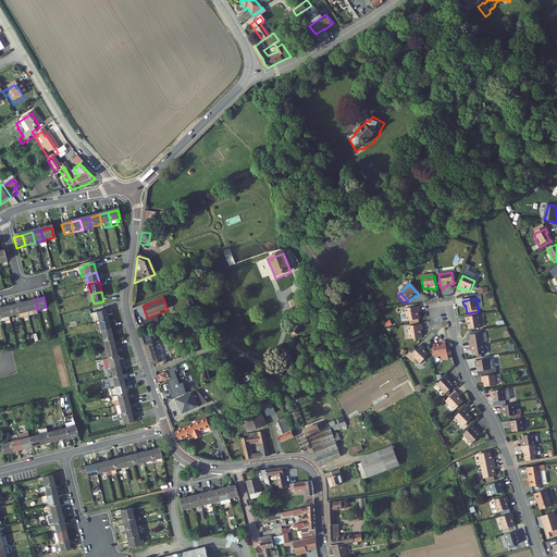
[(28,312),(37,310),(35,300),(25,302),(28,312)]
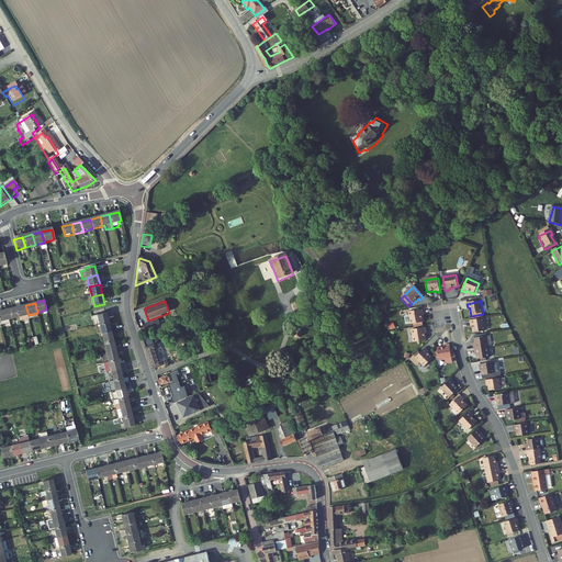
[(300,304),(291,307),(295,319),(304,316),(300,304)]
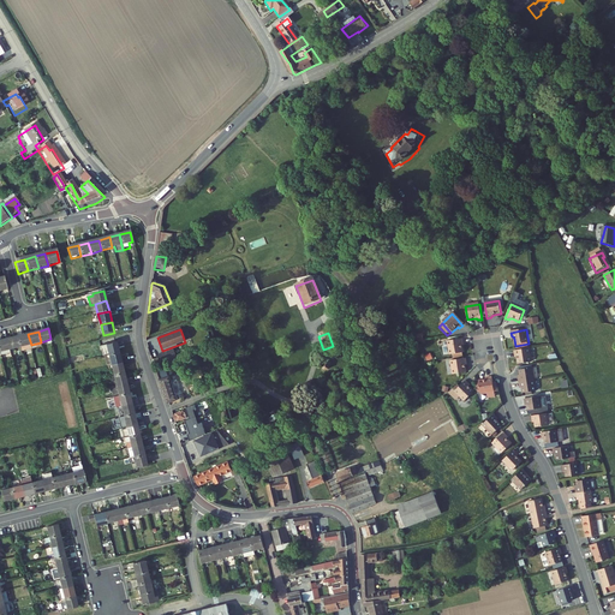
[(21,347),(31,345),(28,334),(18,336),(21,347)]
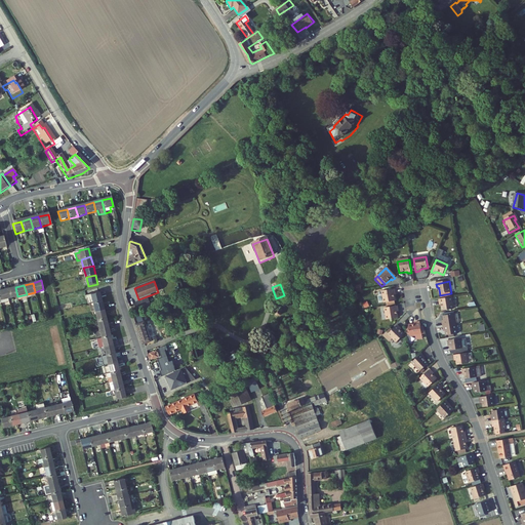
[(9,298),(17,296),(15,287),(6,290),(9,298)]
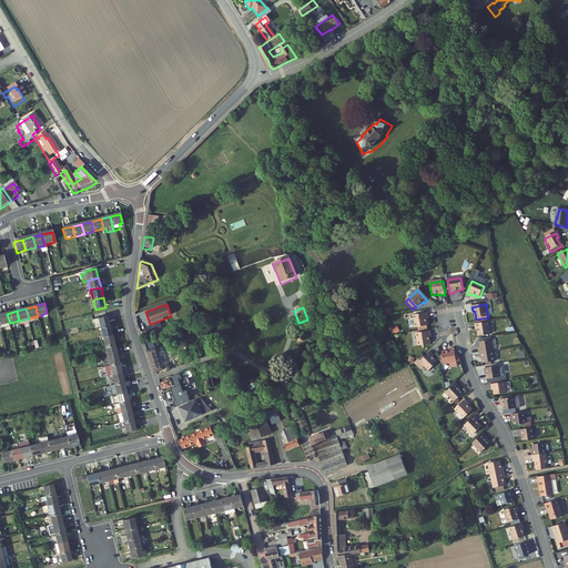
[(428,313),(414,315),(416,327),(418,327),(427,326),(428,325),(427,318),(426,316),(428,316),(428,313)]
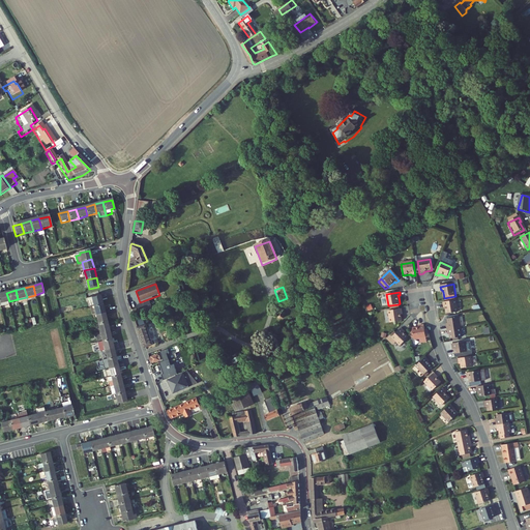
[(10,306),(9,301),(6,293),(0,294),(0,302),(1,308),(10,306)]
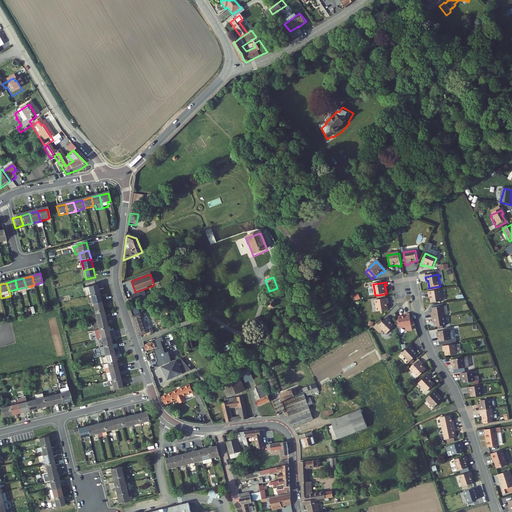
[(99,294),(97,285),(84,289),(86,298),(90,297),(99,294)]
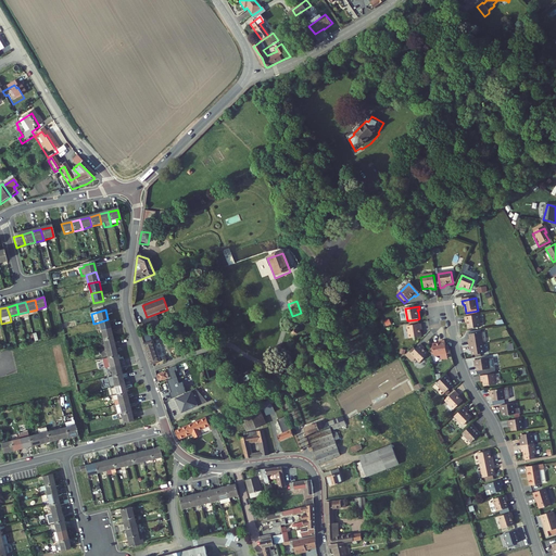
[(479,317),(465,319),(466,324),(467,324),(468,326),(468,330),(480,328),(479,317)]
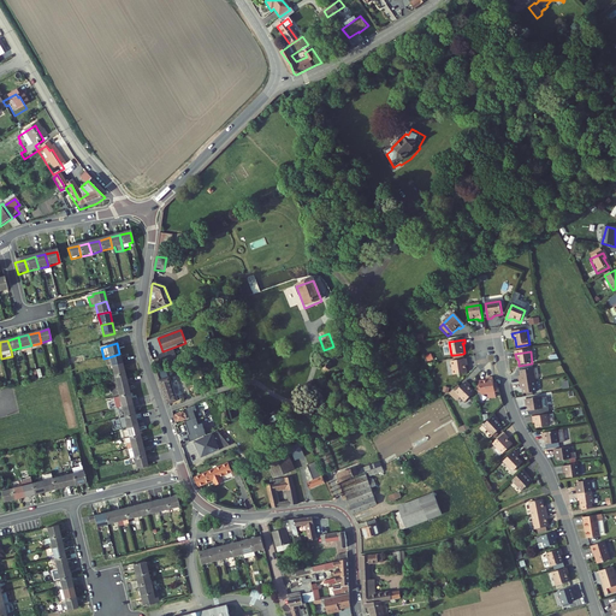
[(123,365),(119,354),(108,357),(112,367),(123,365)]
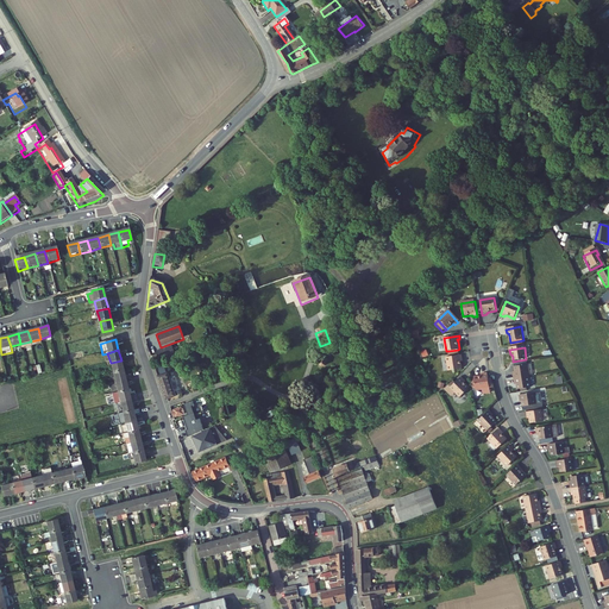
[(462,355),(446,357),(449,371),(462,369),(460,362),(460,359),(463,359),(462,355)]
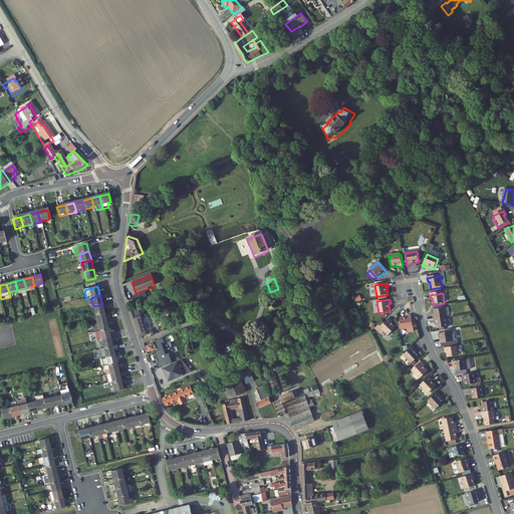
[(104,312),(102,304),(93,306),(95,315),(104,312)]
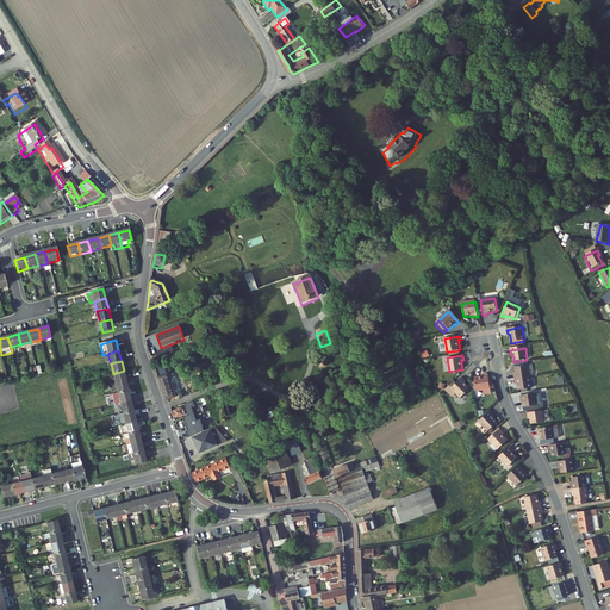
[(528,366),(515,368),(516,373),(516,375),(514,375),(515,380),(530,378),(528,366)]
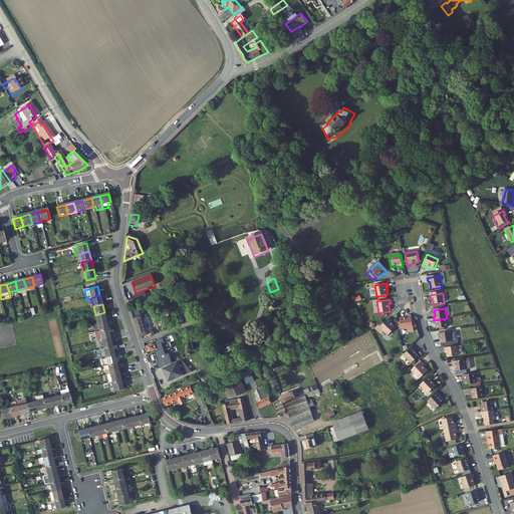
[(106,321),(104,312),(95,315),(97,323),(106,321)]
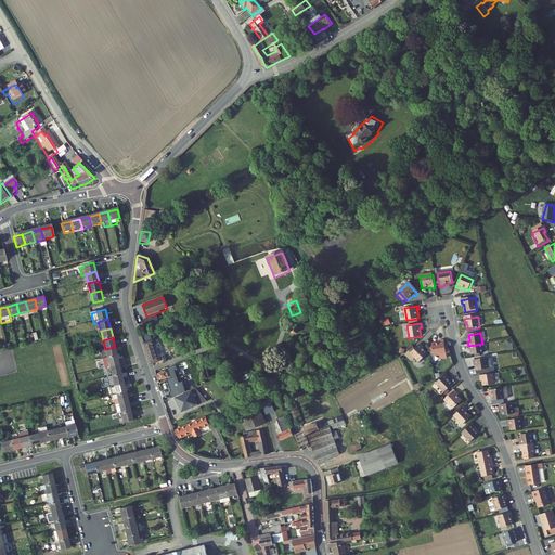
[(151,364),(158,362),(150,338),(145,340),(147,347),(144,348),(151,364)]
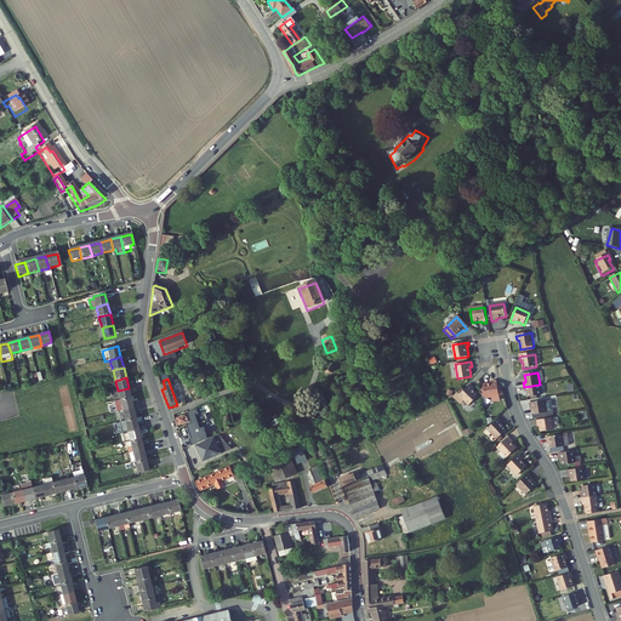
[(500,397),(497,381),(494,382),(494,385),(491,385),(484,386),(484,388),(482,389),(483,398),(486,397),(486,399),(500,397)]
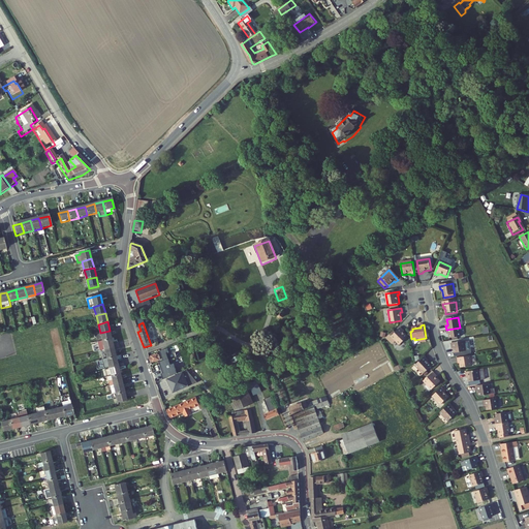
[(385,337),(389,340),(391,337),(399,345),(407,338),(403,333),(401,332),(403,330),(400,328),(396,333),(393,330),(385,337)]
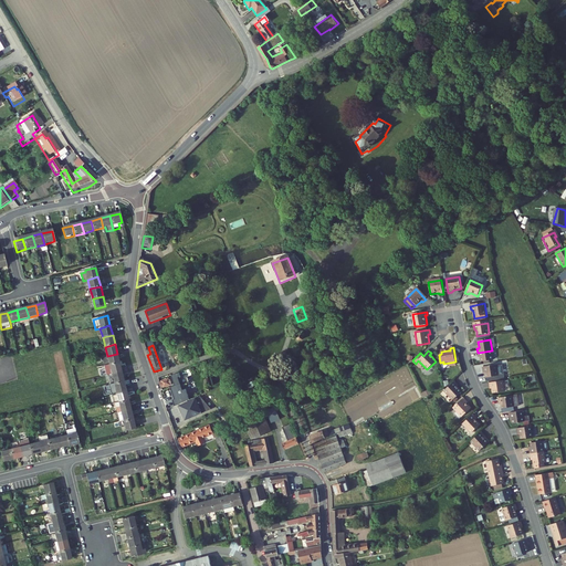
[(492,350),(478,353),(479,357),(480,356),(481,358),(481,363),(493,362),(492,350)]
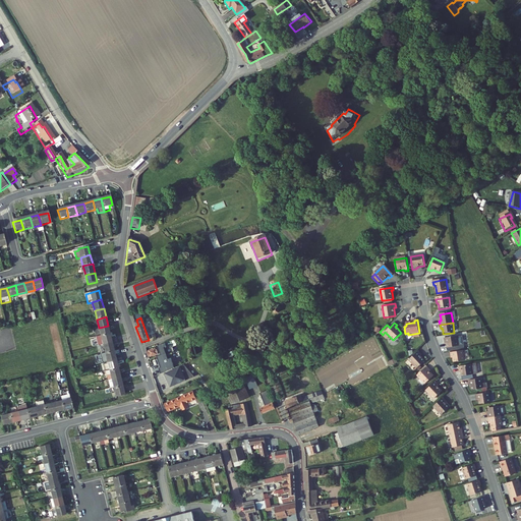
[(110,335),(108,326),(99,328),(95,329),(97,338),(110,335)]
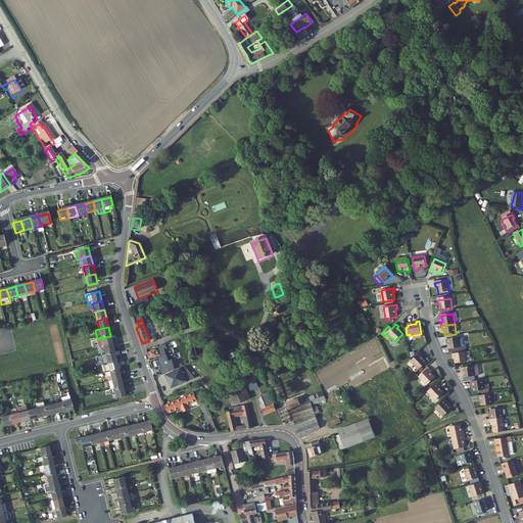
[(113,344),(110,336),(97,339),(99,348),(113,344)]
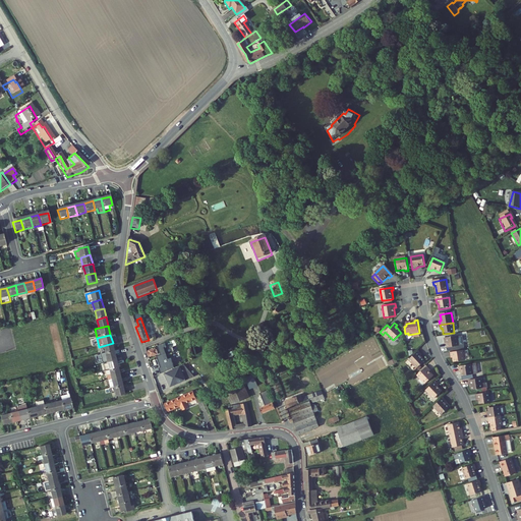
[(457,337),(445,339),(445,343),(447,343),(447,345),(448,349),(459,347),(457,337)]
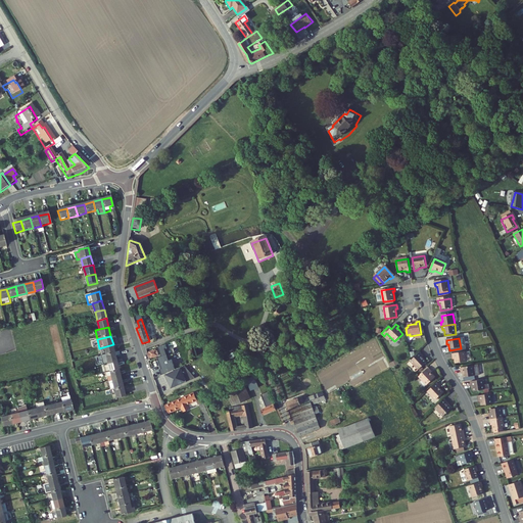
[(115,353),(113,344),(99,348),(101,357),(115,353)]
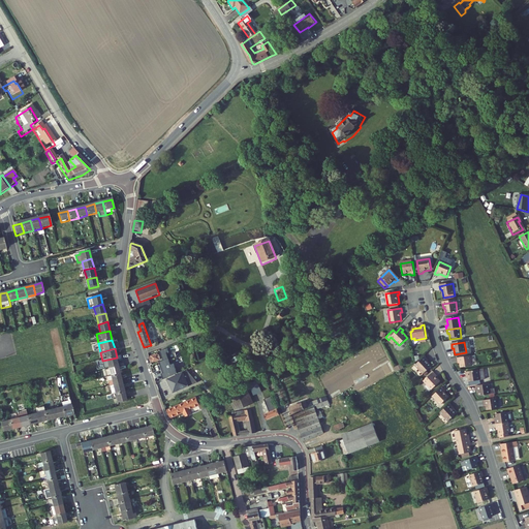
[(162,371),(166,379),(176,376),(172,367),(170,362),(178,360),(175,350),(169,352),(168,349),(160,351),(164,362),(160,363),(162,371)]
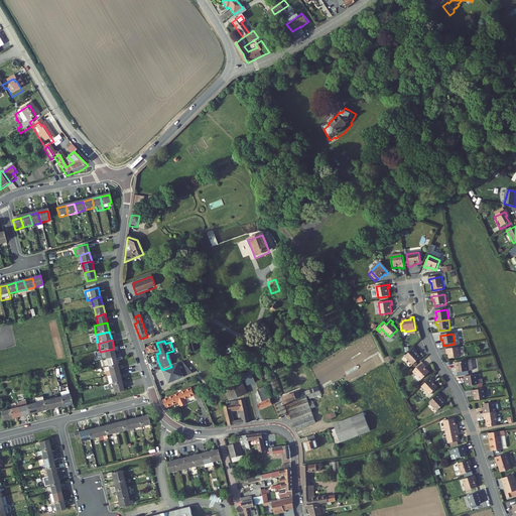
[(147,355),(156,352),(155,350),(157,349),(156,347),(155,347),(154,345),(145,348),(147,355)]
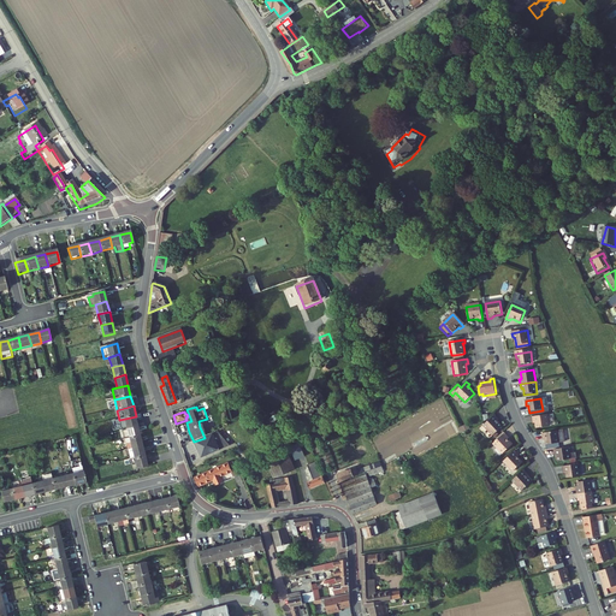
[(548,415),(533,418),(533,422),(535,422),(535,425),(537,430),(550,427),(548,415)]
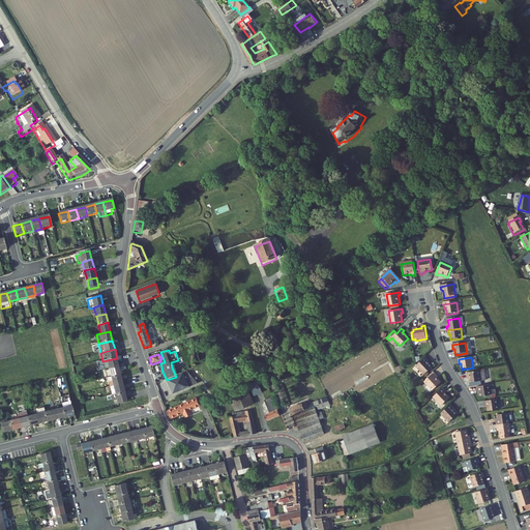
[(119,366),(117,358),(102,361),(106,370),(110,369),(119,366)]
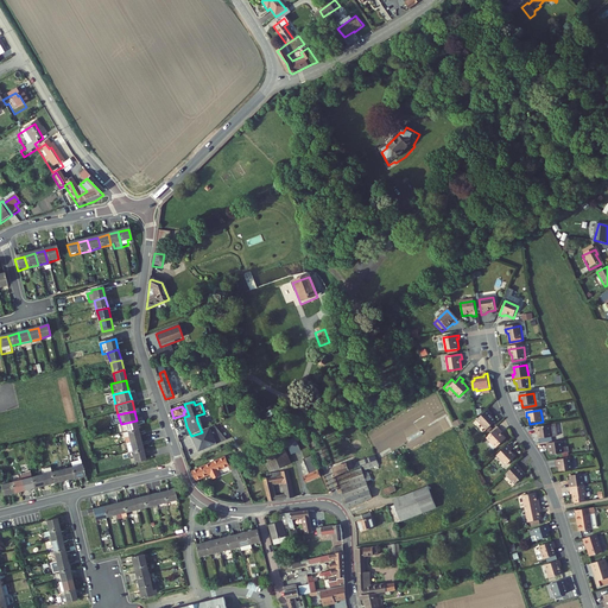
[(488,411),(476,422),(486,431),(495,423),(491,417),(489,416),(491,415),(488,411)]
